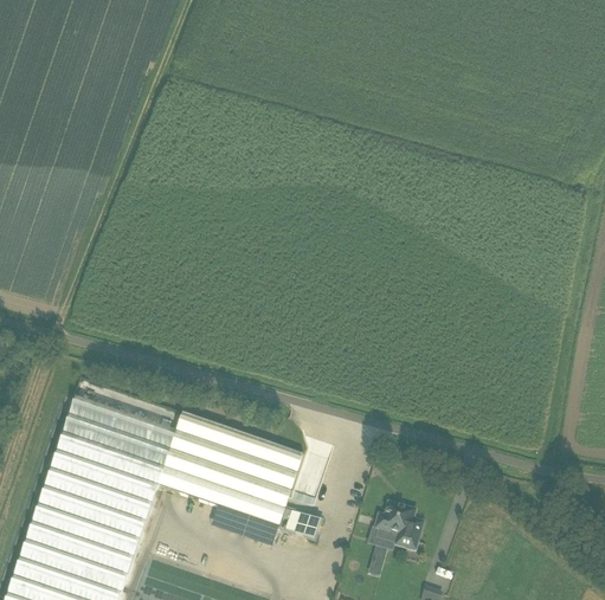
[(297,470),(75,394),(2,599),(116,599),(158,483),(278,524),(280,520),(284,509),(297,470)]
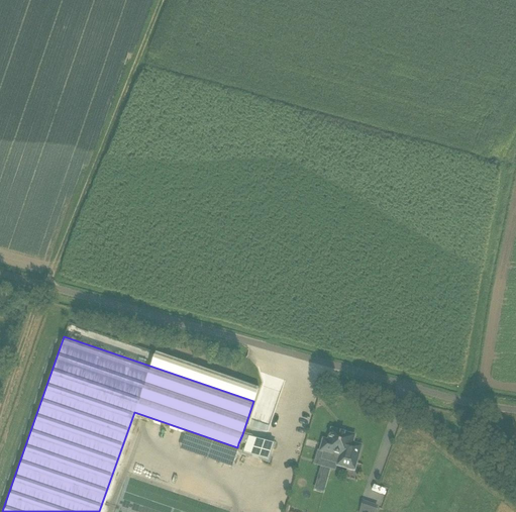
[(336,462),(344,465),(352,467),(353,467),(353,466),(355,459),(360,442),(351,440),(353,432),(330,425),(327,437),(322,436),(319,447),(332,451),(330,458),(336,461),(336,462)]
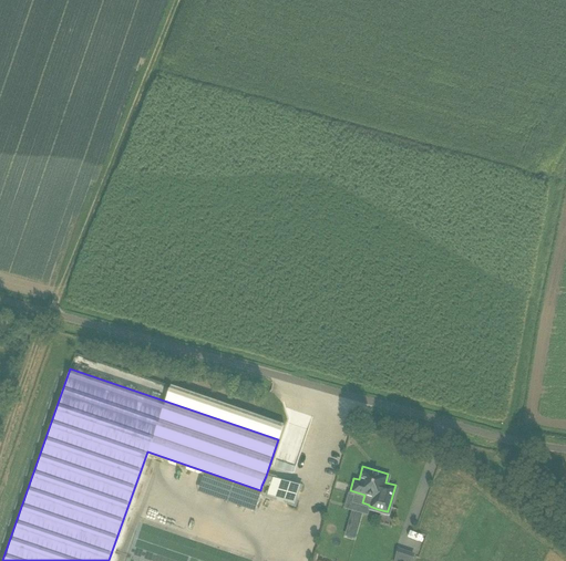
[(294,501),(299,484),(273,475),(266,492),(294,501)]
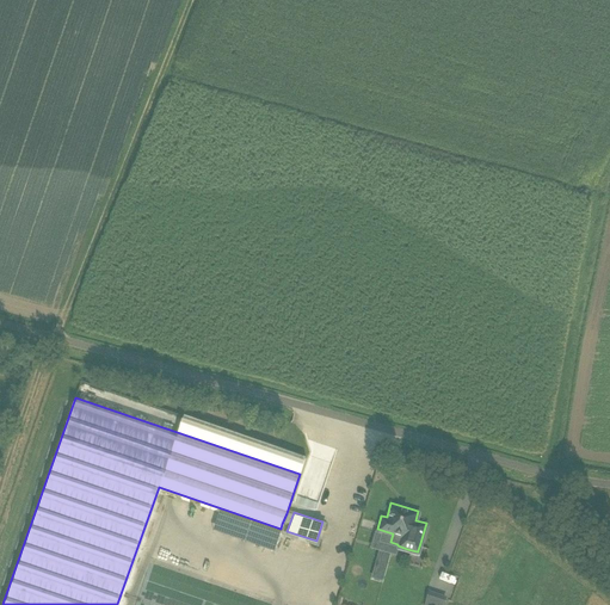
[(374,574),(381,576),(384,565),(376,562),(374,574)]
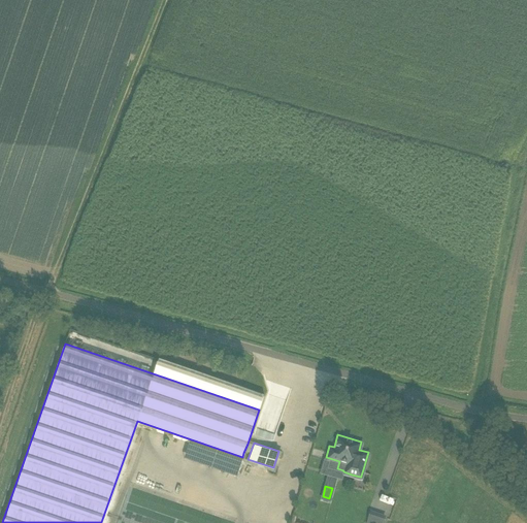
[(379,522),(384,512),(377,510),(373,522),(374,522),(379,522)]
